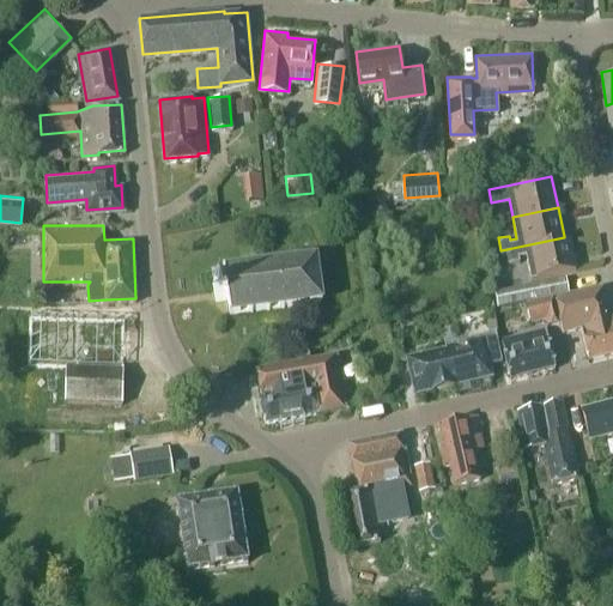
[(569,235),(564,236),(564,237),(507,249),(509,260),(520,258),(519,253),(526,252),(530,276),(575,266),(569,235)]
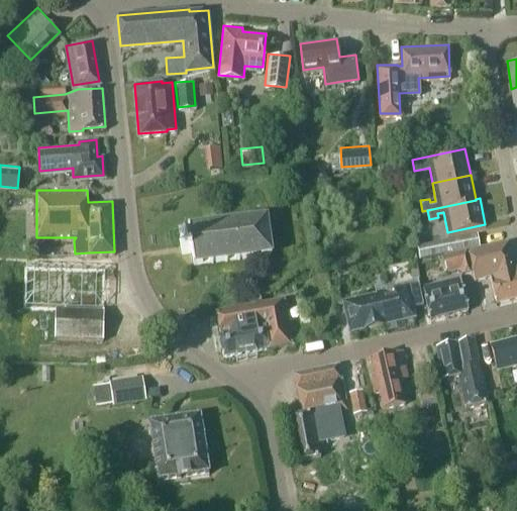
[(272,250),(267,214),(242,216),(222,218),(187,224),(188,237),(178,238),(179,250),(189,248),(193,262),(227,258),(251,254),(272,250)]
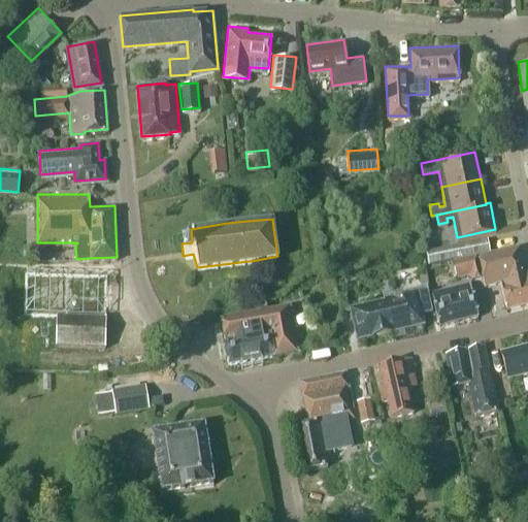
[(489,249),(487,235),(425,247),(427,260),(489,249)]
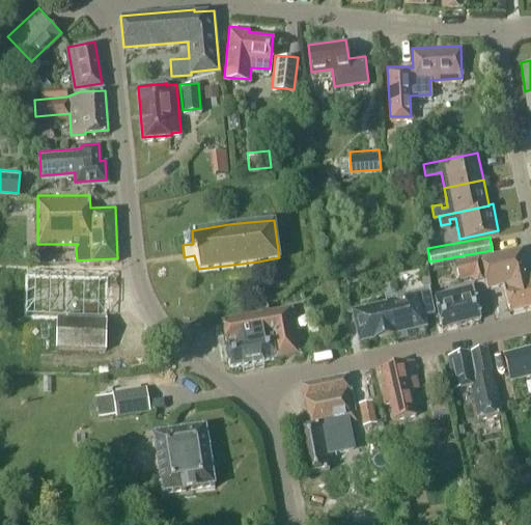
[(481,254),(486,278),(488,284),(503,281),(509,307),(530,302),(530,268),(528,270),(523,244),(481,254)]
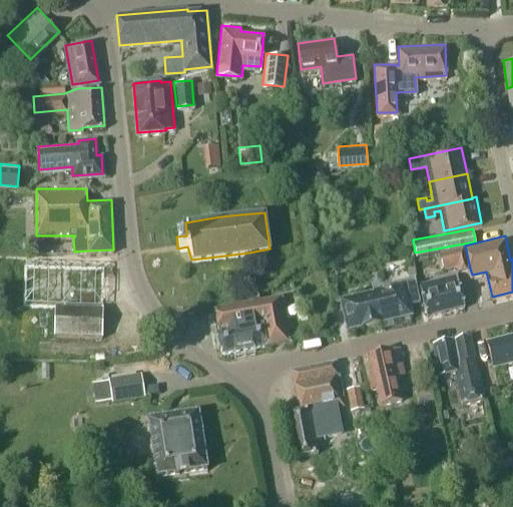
[(460,272),(470,269),(465,245),(440,251),(444,268),(453,266),(456,268),(457,270),(459,270),(460,272)]
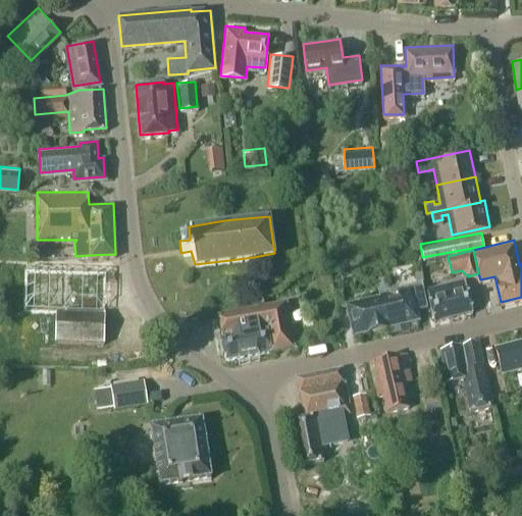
[(56,309),(105,311),(106,268),(25,265),(23,308),(56,309)]
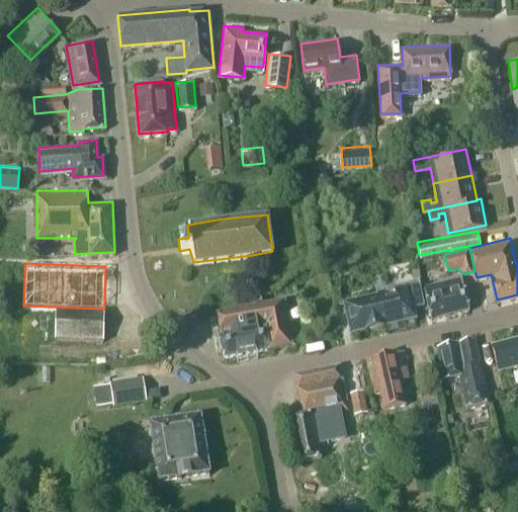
[(468,308),(460,275),(424,284),(431,317),(468,308)]
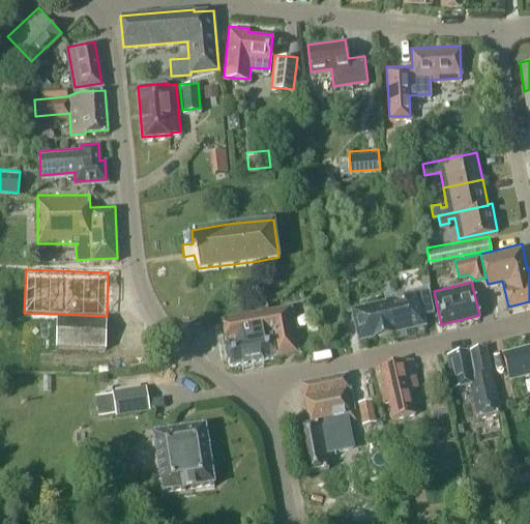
[(434,310),(428,285),(385,295),(385,299),(351,307),(358,339),(425,323),(422,313),(434,310)]
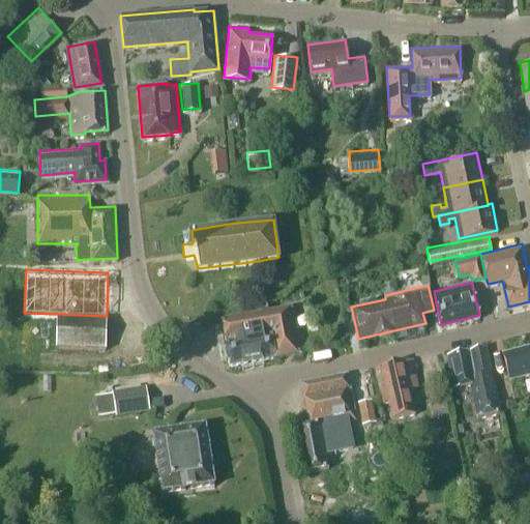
[(292,310),(294,310),(293,304),(290,304),(223,317),(226,340),(229,364),(275,354),(293,351),(297,350),(297,349),(301,348),(298,329),(297,325),(295,325),(292,310)]
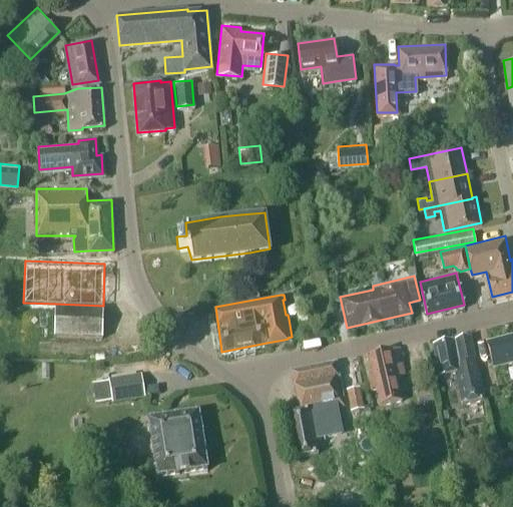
[(102,335),(103,306),(55,304),(55,334),(102,335)]
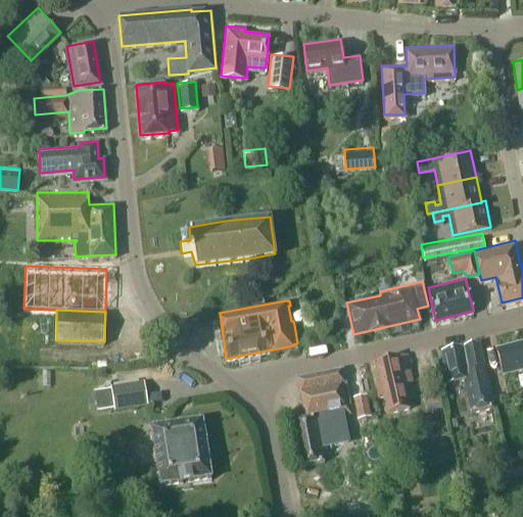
[(492,404),(479,339),(441,347),(447,379),(463,376),(470,409),(492,404)]
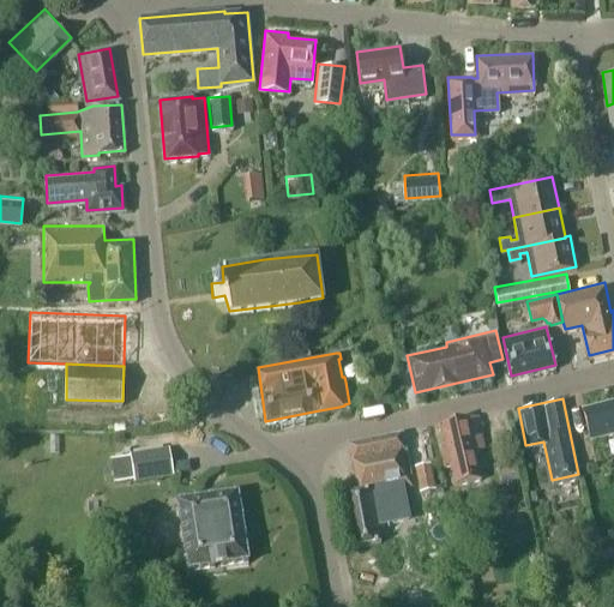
[(613,431),(613,398),(583,407),(590,437),(613,431)]
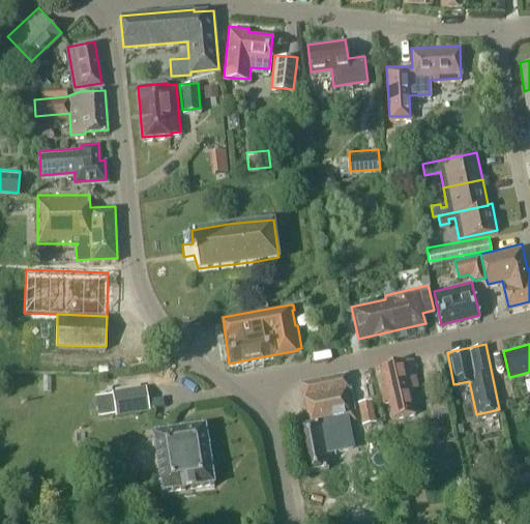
[(418,384),(412,355),(375,364),(383,400),(388,399),(391,415),(415,410),(410,385),(418,384)]
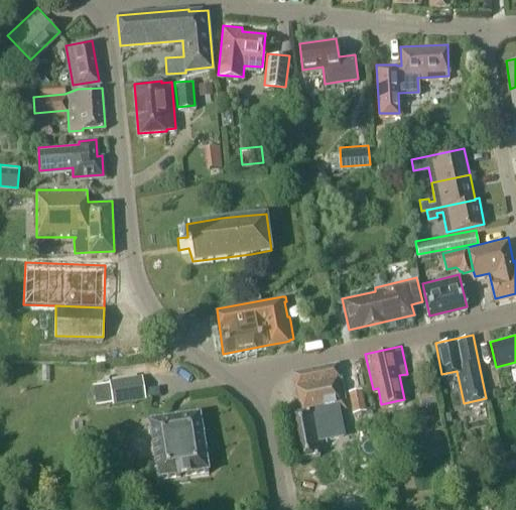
[(347,405),(338,362),(292,371),(301,412),(286,415),(294,457),(319,452),(316,433),(332,430),(328,412),(338,410),(338,407),(347,405)]
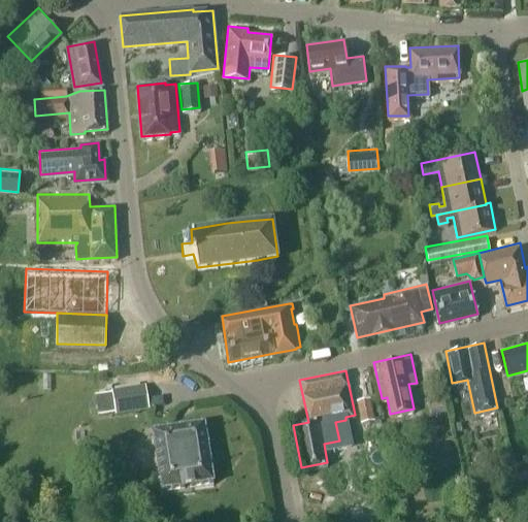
[(114,412),(150,406),(145,381),(111,386),(114,412)]
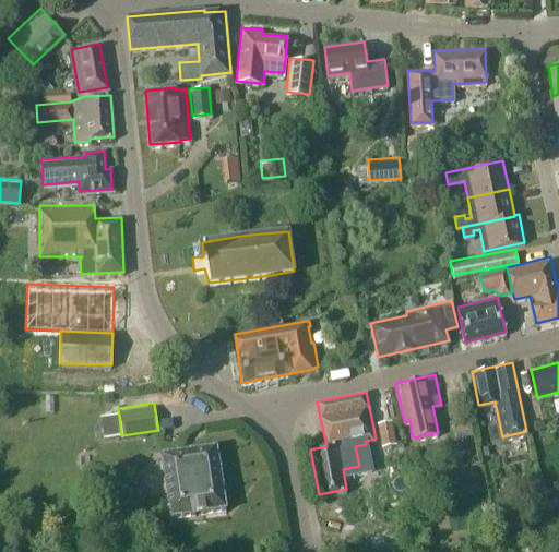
[(472,433),(466,410),(451,414),(456,436),(472,433)]
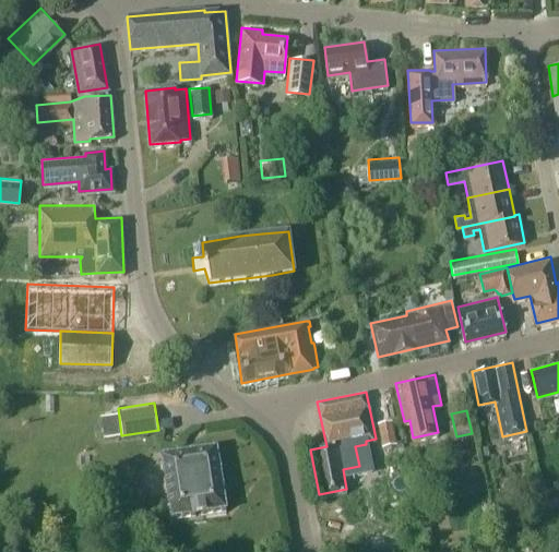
[(396,441),(391,418),(377,420),(382,444),(396,441)]
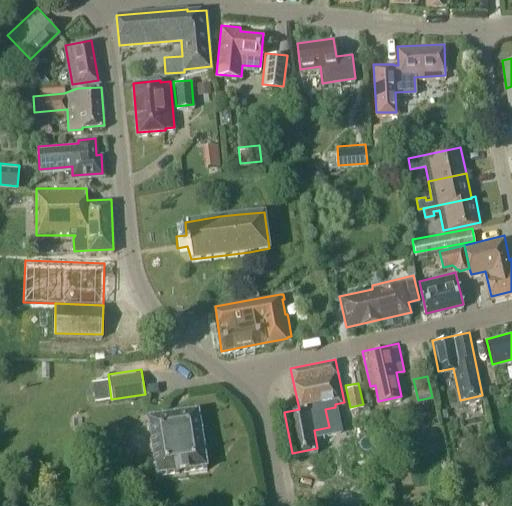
[(207,465),(198,407),(147,415),(156,473),(207,465)]
